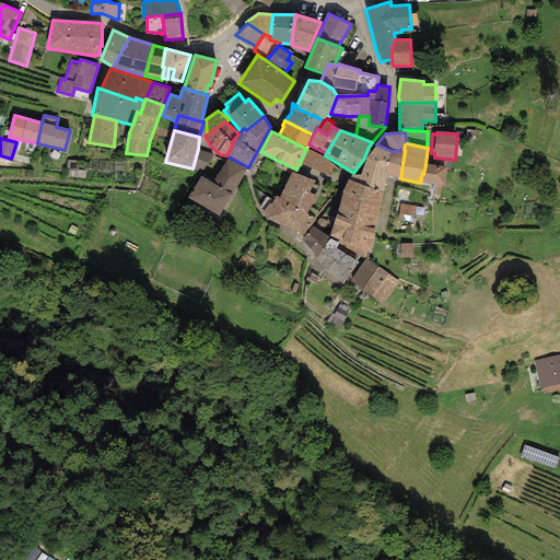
[(392,151),(376,144),(372,151),(370,150),(365,161),(361,175),(352,175),(348,179),(383,193),(387,176),(387,174),(385,172),(392,151)]
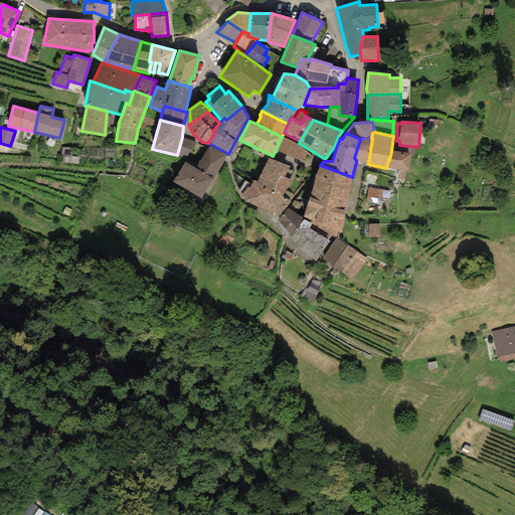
[(197,143),(182,137),(177,155),(185,159),(197,143)]
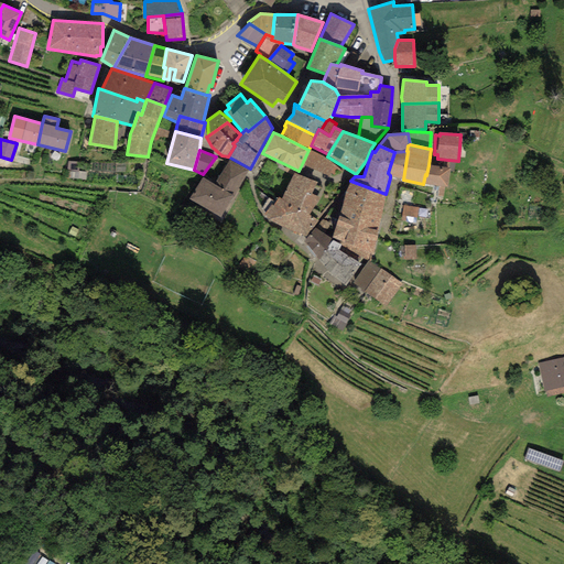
[(323,156),(308,150),(302,164),(328,176),(337,174),(342,172),(323,156)]
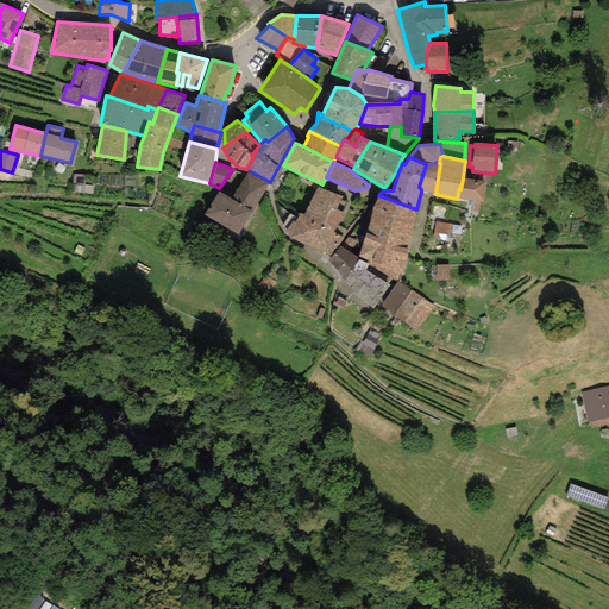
[(439,163),(426,164),(419,187),(421,189),(421,192),(435,194),(440,163),(439,163)]
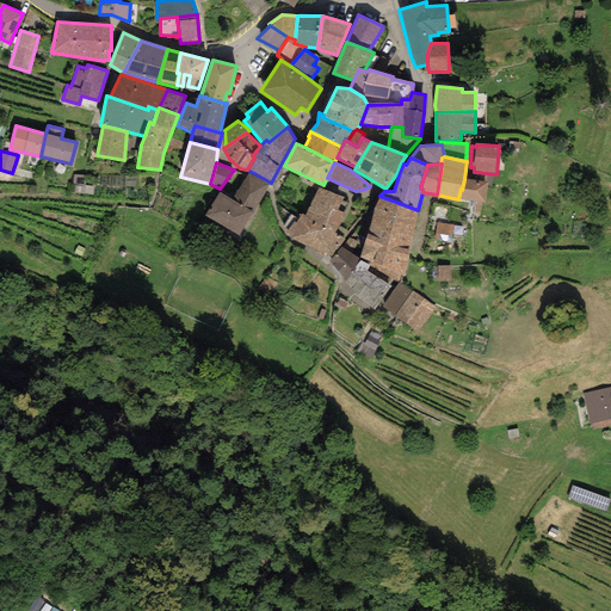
[(269,186),(248,173),(232,201),(220,192),(205,216),(239,236),(269,186)]
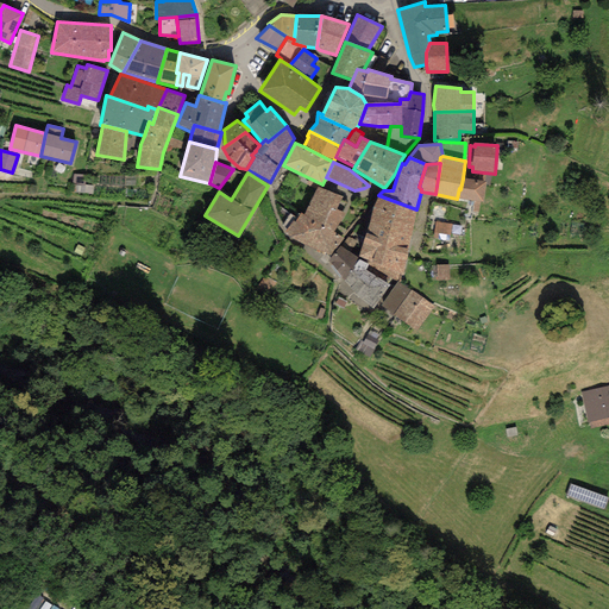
[(487,181),(463,179),(460,189),(459,188),(457,199),(475,200),(472,212),(478,213),(481,202),(484,203),(487,181)]
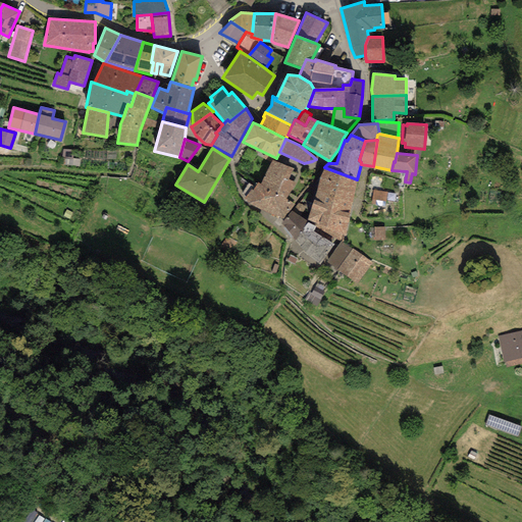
[(294,168),(271,160),(260,185),(285,199),(296,184),(288,179),(294,168)]
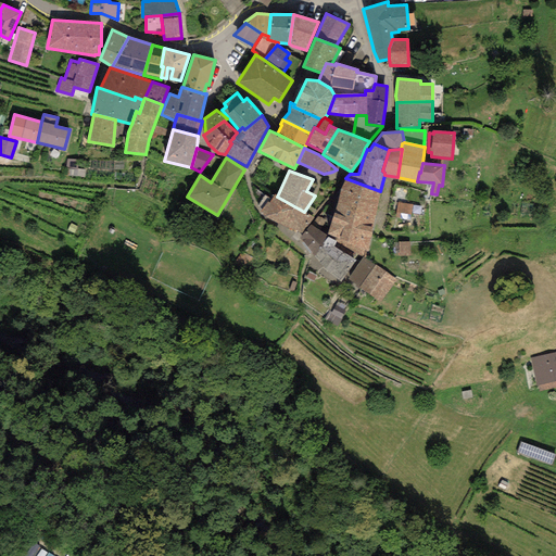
[(380,191),(345,178),(340,189),(337,207),(375,215),(380,191)]
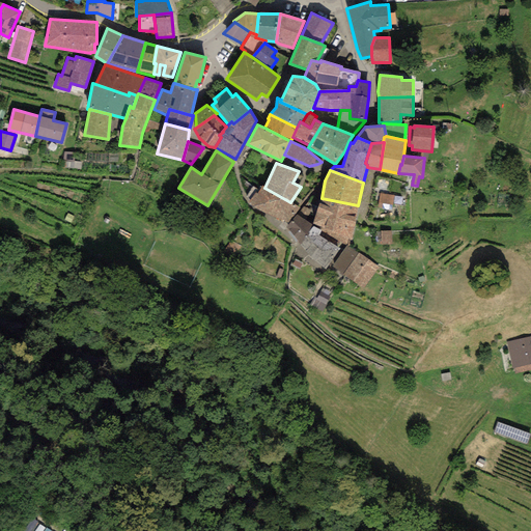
[(299,207),(290,202),(264,188),(262,186),(257,194),(256,192),(249,201),(255,208),(267,214),(287,222),(299,207)]
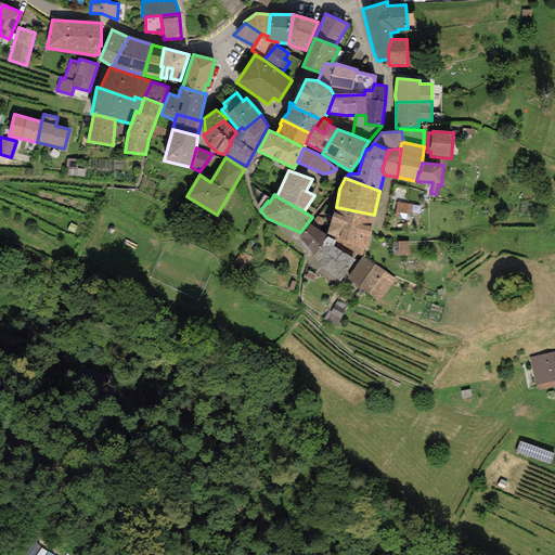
[(412,205),(397,203),(395,217),(410,219),(412,205)]
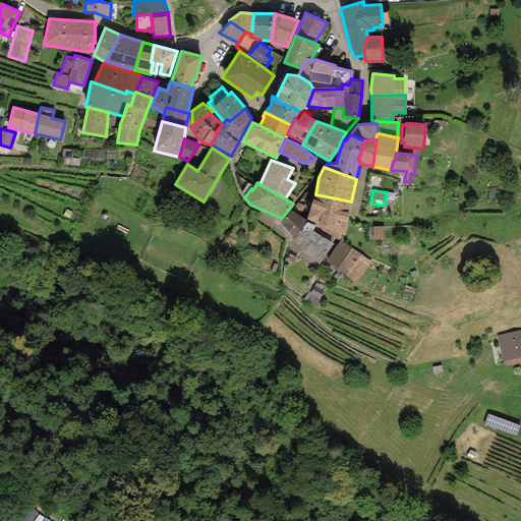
[(351,201),(315,194),(311,204),(306,221),(315,227),(312,230),(333,243),(336,239),(341,241),(342,235),(345,236),(351,201)]
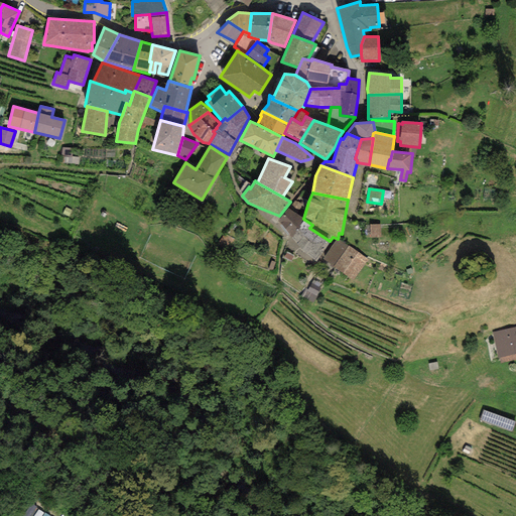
[(288,209),(279,222),(291,237),(303,219),(308,202),(298,198),(288,209)]
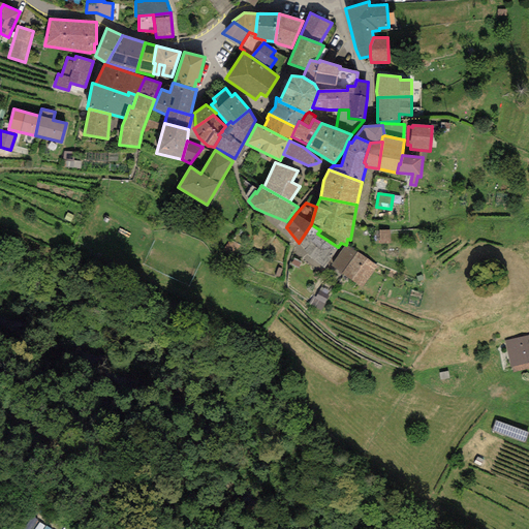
[(320,230),(311,224),(299,243),(307,255),(324,269),(339,248),(338,247),(317,234),(320,230)]
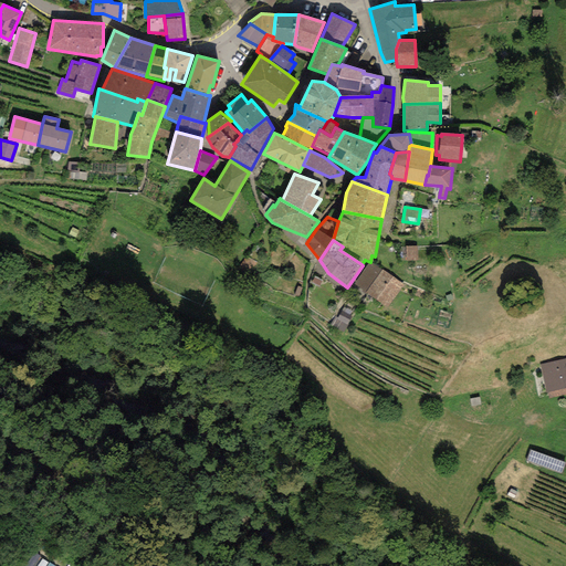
[(418,247),(406,247),(407,261),(418,261),(418,247)]
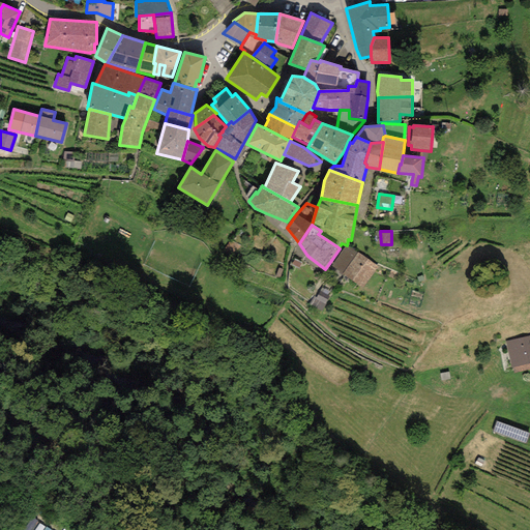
[(241,246),(230,239),(224,249),(235,257),(241,246)]
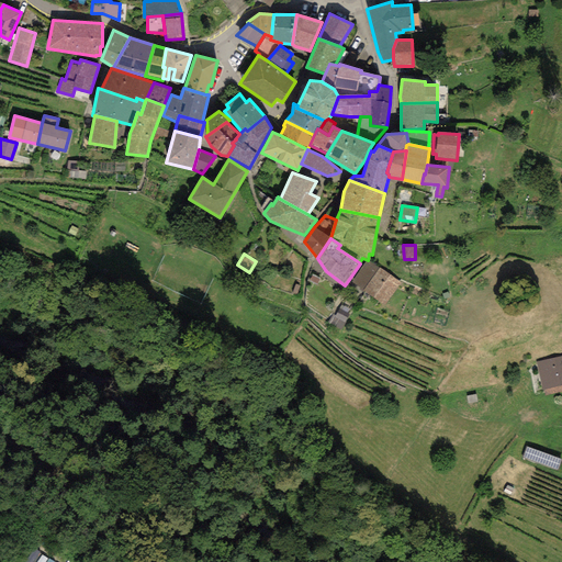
[(379,269),(368,260),(351,283),(363,291),(379,269)]
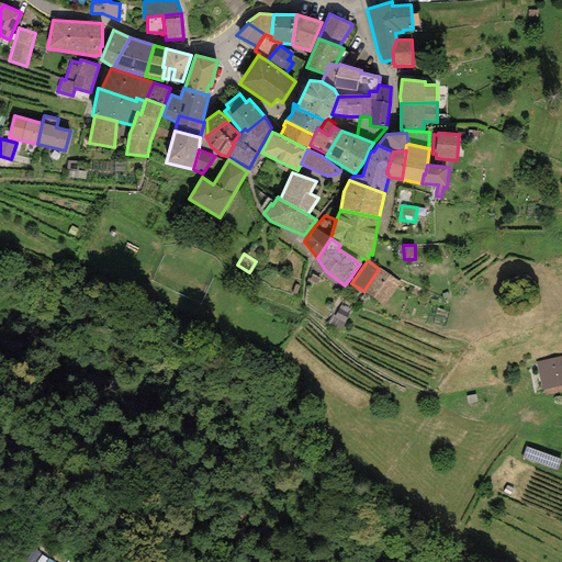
[(400,283),(379,269),(363,291),(384,306),(400,283)]
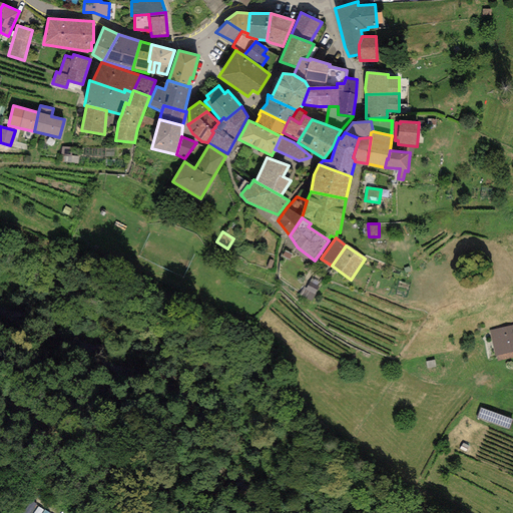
[(512,324),(489,331),(497,362),(512,357),(512,324)]
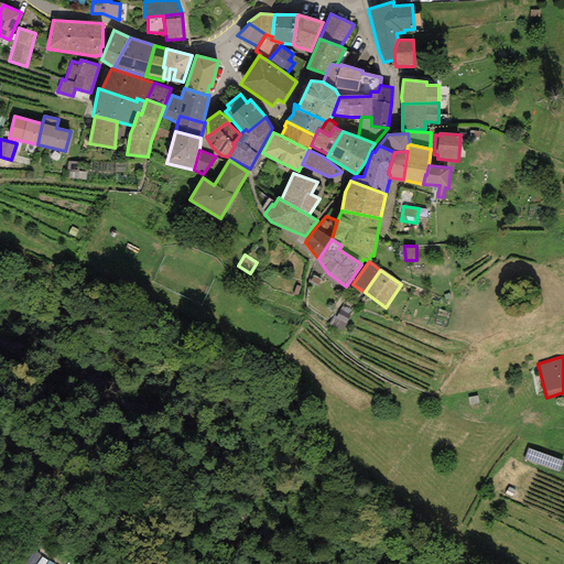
All buildings are outlined.
